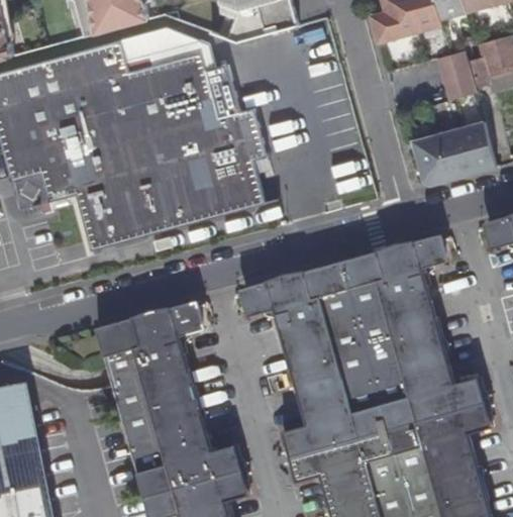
[(0,60),(162,15),(234,41),(296,24),(289,0),(0,0),(0,60)]
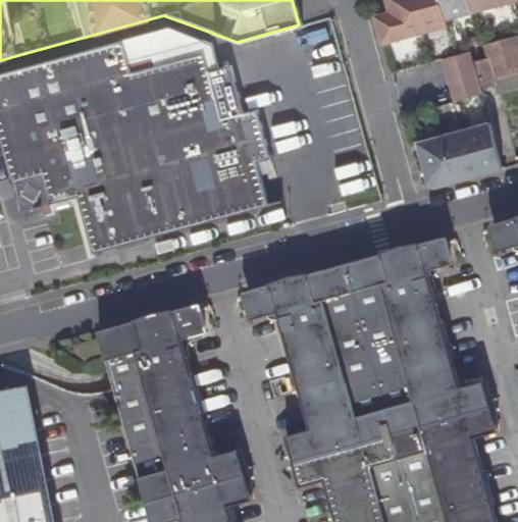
[(372,16),(379,44),(444,27),(442,20),(515,0),(385,0),(383,1),(386,12),(372,16)]
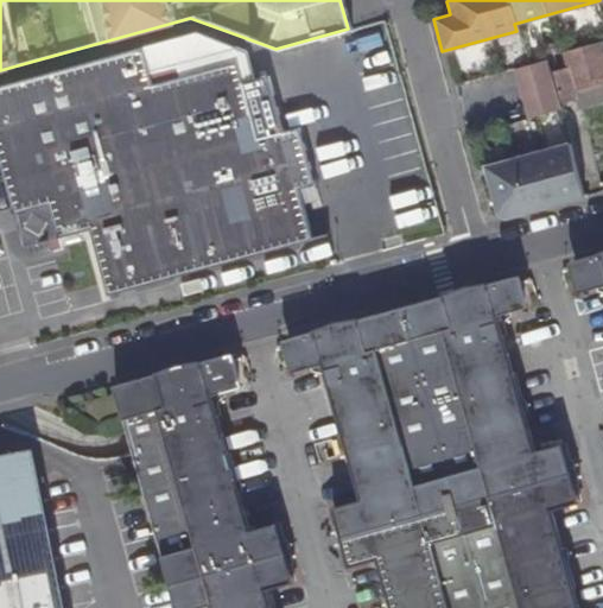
[(602,57),(598,39),(560,50),(564,65),(550,69),(558,100),(573,95),(573,94),(581,92),(578,86),(602,77),(602,57)]
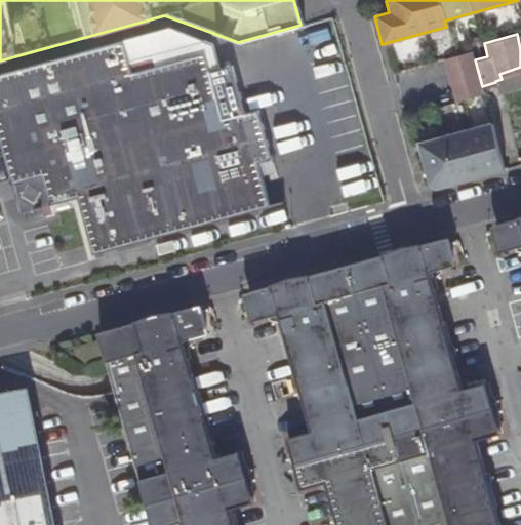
[(123,43),(120,44),(0,76),(0,146),(2,153),(18,213),(74,199),(89,255),(267,207),(269,207),(261,176),(256,164),(269,161),(255,111),(242,114),(230,67),(217,70),(209,40),(128,62),(123,43)]
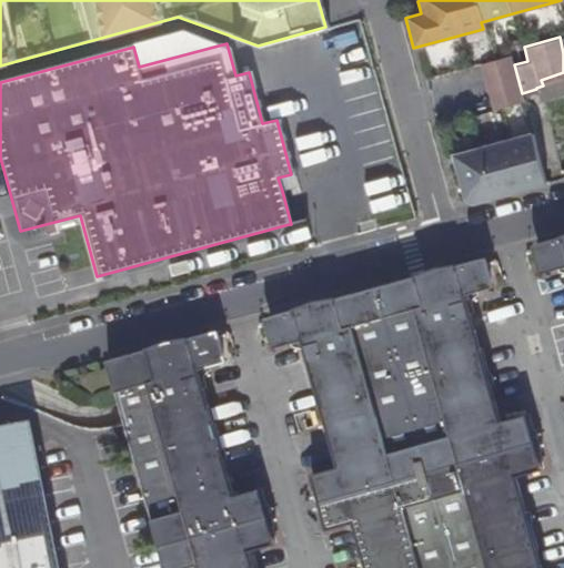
[(492,110),(524,101),(522,93),(514,64),(512,56),(480,64),(492,110)]
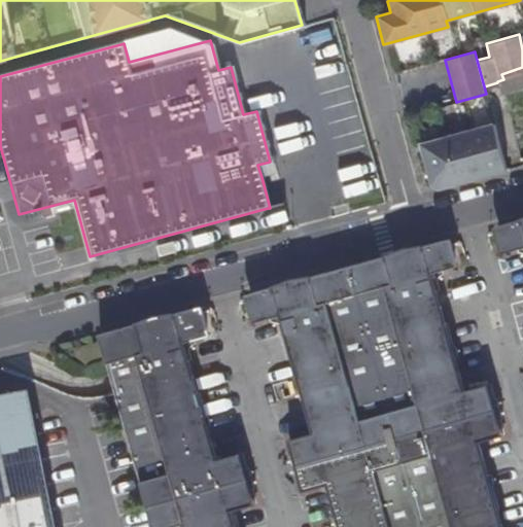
[(500,90),(522,83),(522,67),(501,74),(503,79),(497,81),(497,82),(500,90)]
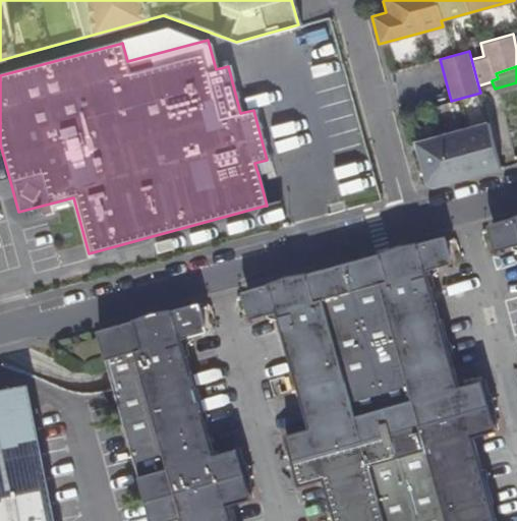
[(424,182),(429,185),(444,181),(478,172),(500,166),(487,122),(414,143),(424,182)]
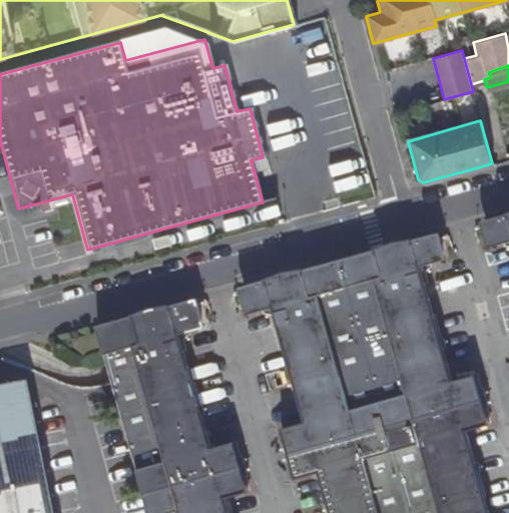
[(250,160),(255,172),(267,168),(263,157),(250,160)]
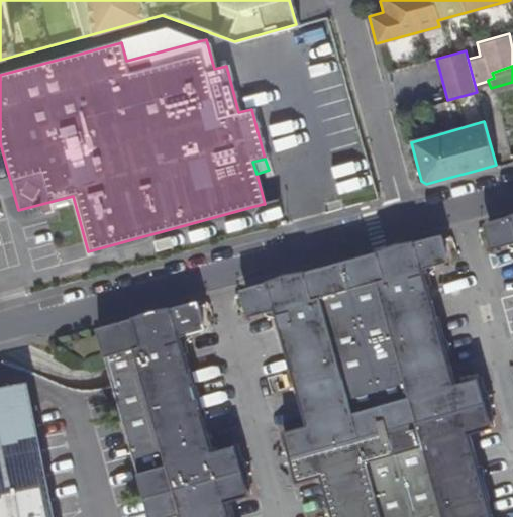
[(492,244),(494,248),(506,245),(512,246),(512,214),(488,221),(487,226),(492,244)]
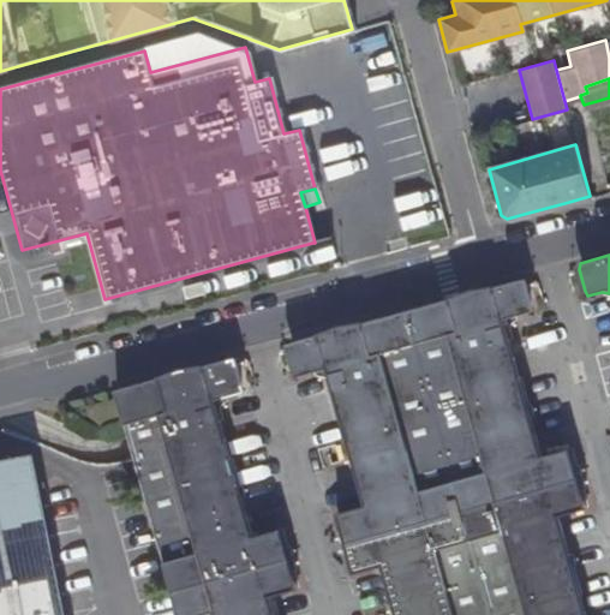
[(580,263),(573,264),(581,297),(587,296),(585,291),(579,269),(580,263)]
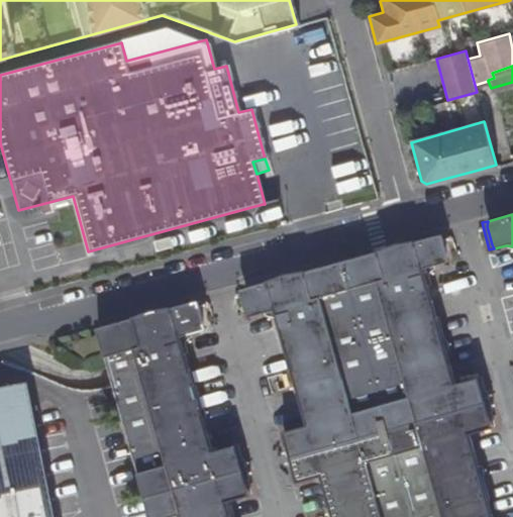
[(440,234),(432,236),(437,237),(443,260),(442,263),(447,262),(440,234)]
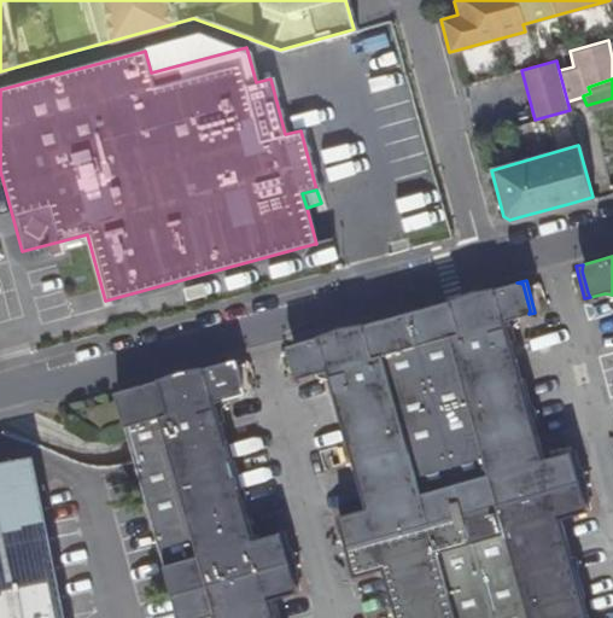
[(297,374),(299,378),(314,373),(328,375),(365,508),(336,516),(352,576),(381,567),(395,617),(584,617),(558,519),(587,511),(570,452),(541,459),(505,328),(515,318),(529,314),(530,310),(523,284),(517,283),(292,343),(290,349),(297,374)]
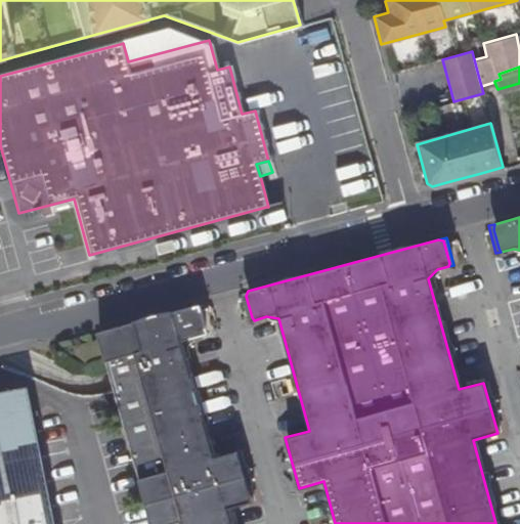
[(248,291),(242,293),(249,321),(254,320),(252,317),(246,296),(248,291)]
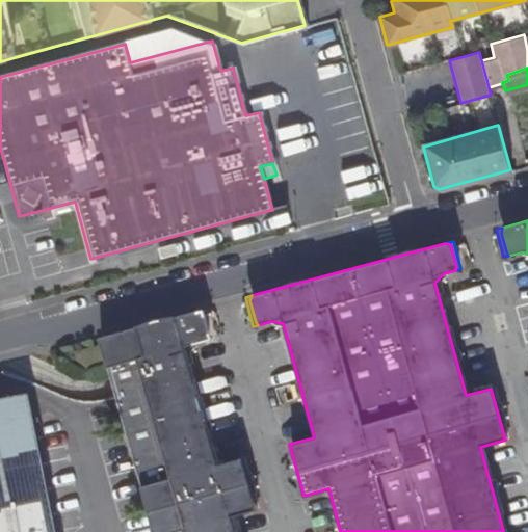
[(202,309),(192,311),(199,312),(201,315),(206,337),(205,340),(210,338),(202,309)]
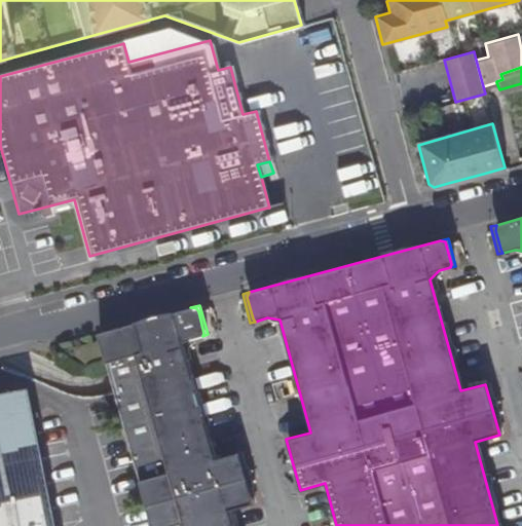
[(190,307),(96,333),(98,340),(103,358),(107,371),(112,391),(149,525),(230,525),(227,510),(252,502),(237,452),(213,459),(182,347),(190,339),(202,336),(203,333),(198,311),(196,308),(190,307)]
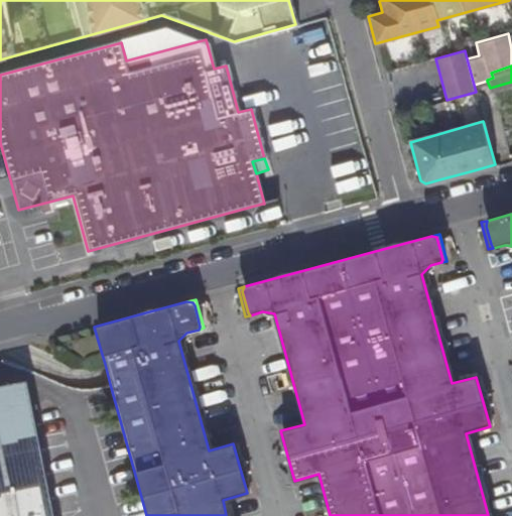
[(101,351),(96,334),(60,344),(61,346),(80,357),(101,351)]
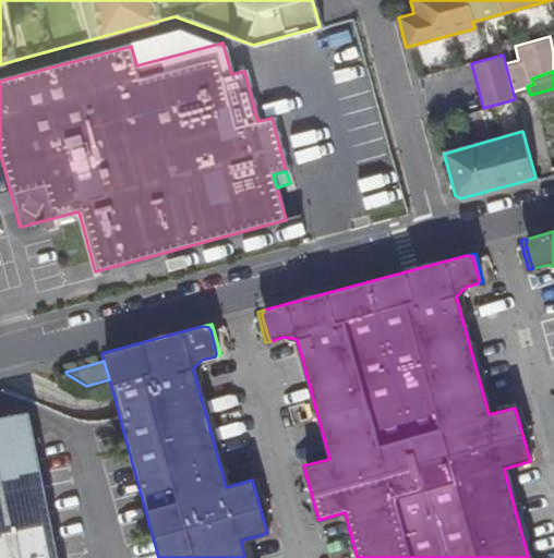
[(0,557),(48,557),(22,421),(0,424),(0,557)]
